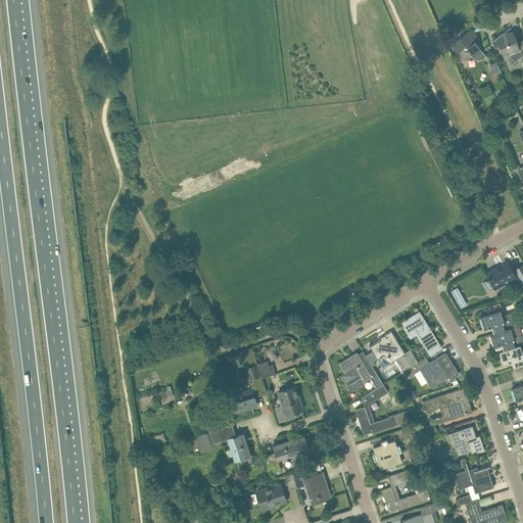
[(438,25),(442,33),(447,31),(443,22),(438,25)]
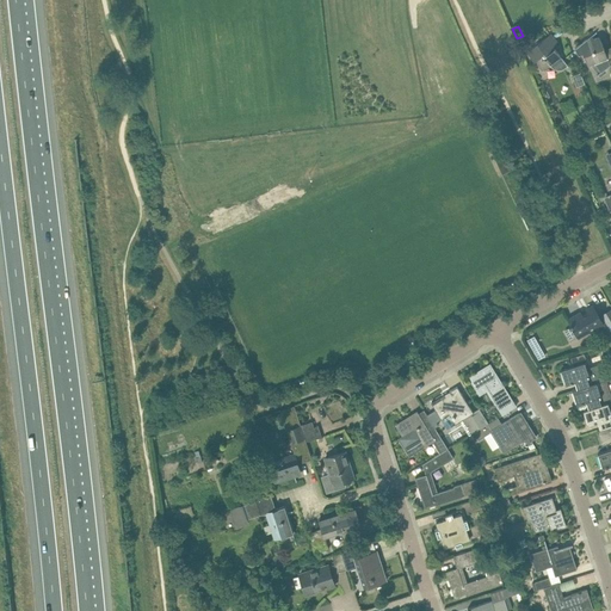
[(551,34),(541,42),(528,53),(542,71),(550,65),(555,69),(557,69),(560,69),(562,68),(565,67),(568,65),(560,56),(554,48),(553,49),(550,47),(557,42),(551,34)]
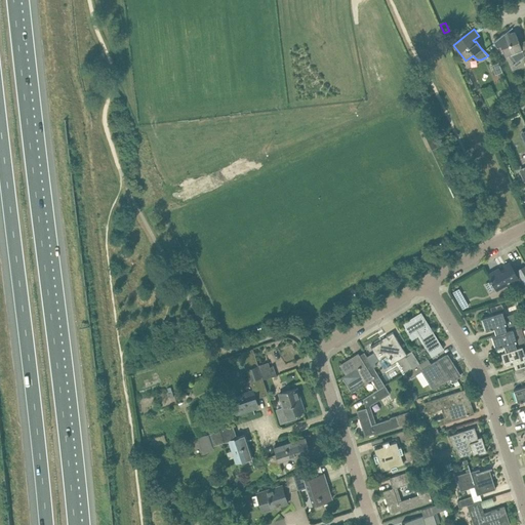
[(507,32),(493,41),(496,44),(497,46),(499,44),(503,56),(508,54),(511,53),(516,61),(519,59),(524,55),(519,42),(518,41),(515,31),(508,34),(507,32)]
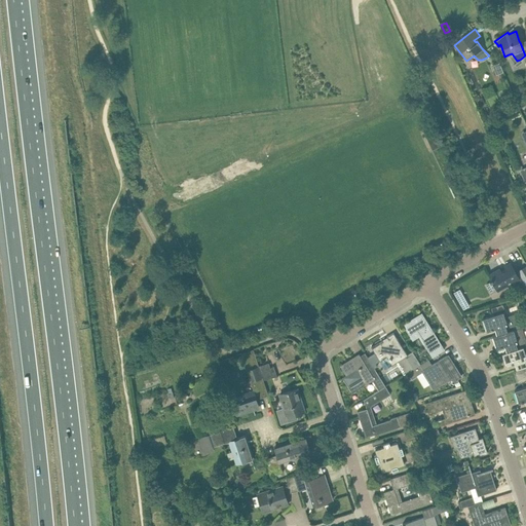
[(496,75),(503,72),(499,63),(493,66),(496,75)]
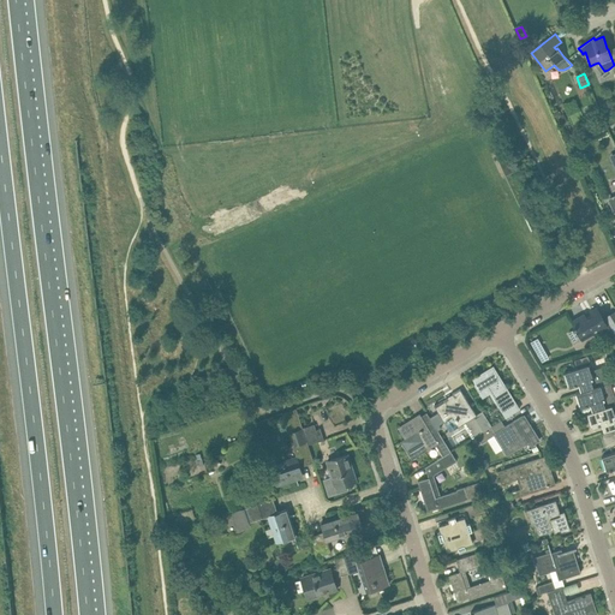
[(505,175),(515,171),(507,150),(496,156),(505,175)]
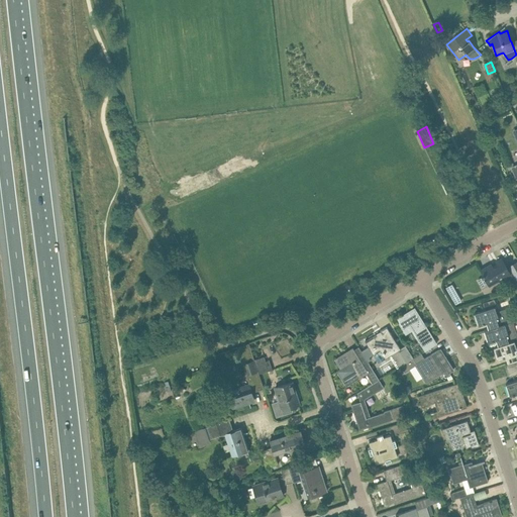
[(466,197),(471,194),(467,186),(461,188),(466,197)]
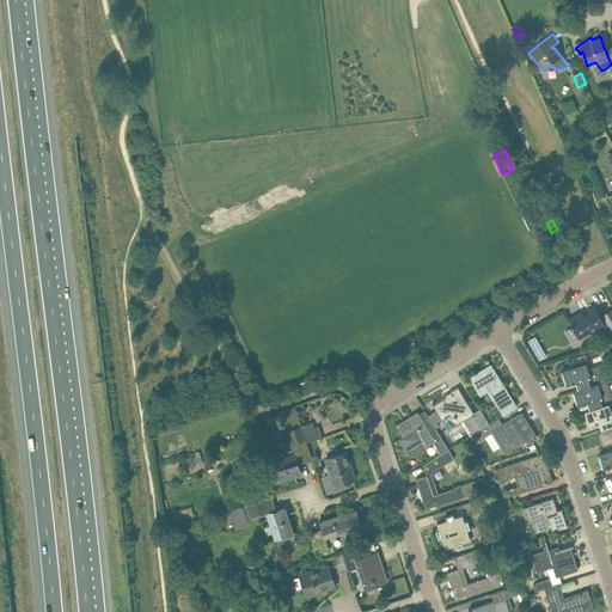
[(573,326),(579,337),(604,323),(593,306),(569,319),(573,324),(570,325),(571,328),(573,326)]
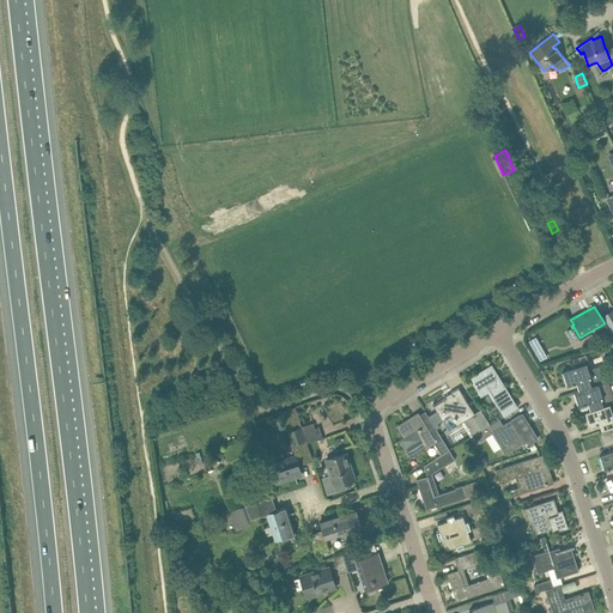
[(602,315),(608,325),(600,329),(606,339),(612,334),(612,309),(602,315)]
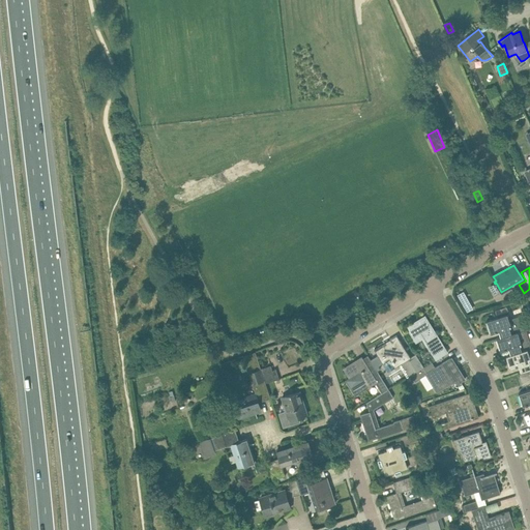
[(469,302),(464,304),(467,312),(472,308),(469,302)]
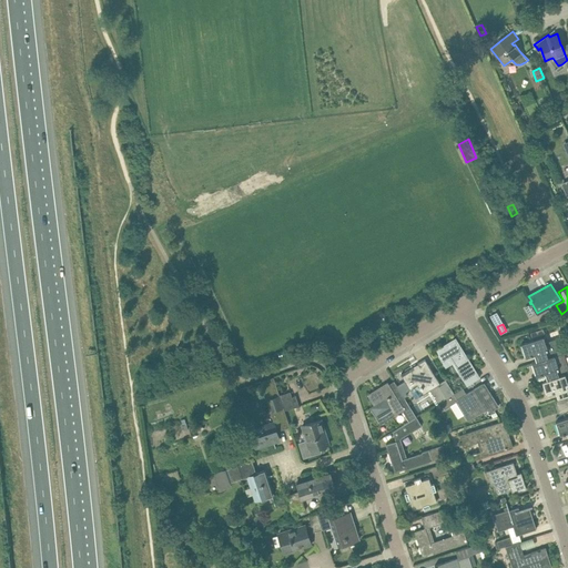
[(521,344),(526,357),(538,353),(540,359),(540,361),(554,355),(554,356),(567,351),(567,342),(559,346),(556,338),(545,342),(543,336),(521,344)]
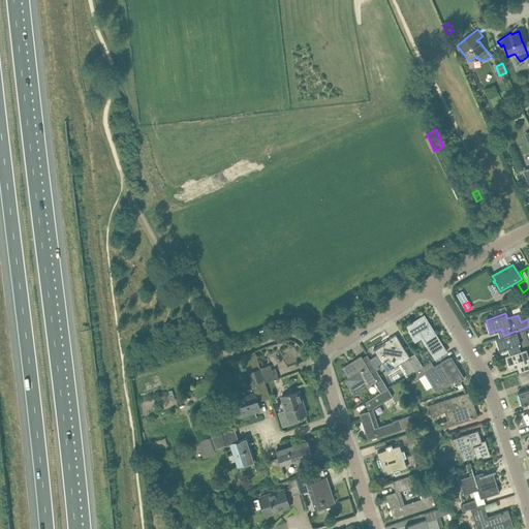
[(424,335),(430,343),(427,345),(435,360),(438,358),(434,352),(443,346),(424,315),(418,318),(405,327),(410,335),(414,341),(424,335)]
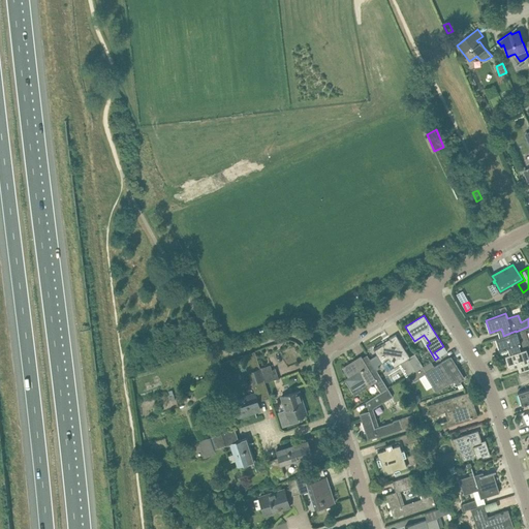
[(495,338),(499,350),(510,346),(512,352),(514,353),(526,349),(527,348),(524,339),(528,337),(525,329),(528,327),(516,332),(516,331),(503,336),(503,335),(495,338)]
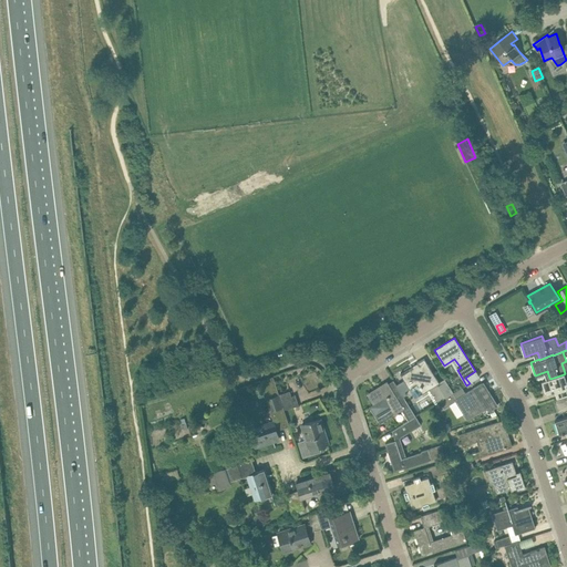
[(416,363),(418,364),(401,375),(414,398),(436,384),(445,398),(449,395),(453,393),(444,379),(439,382),(424,359),(416,363)]
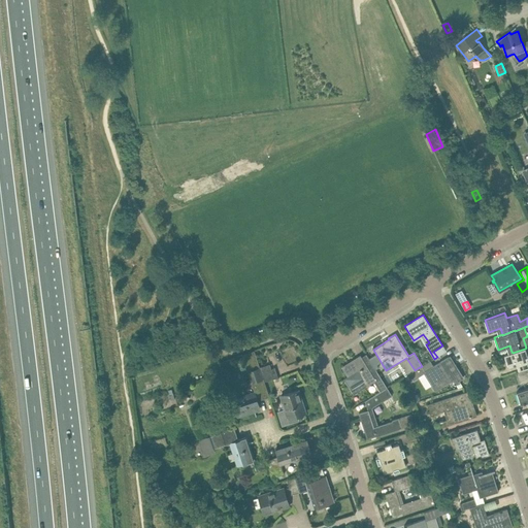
[(254,349),(243,352),(257,392),(259,398),(268,395),(268,397),(269,397),(254,349)]
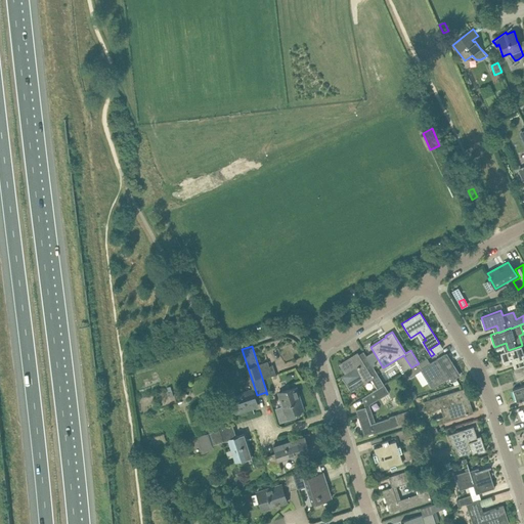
[(500,351),(505,364),(516,360),(518,366),(523,364),(523,349),(522,350),(521,346),(509,350),(508,349),(500,351)]
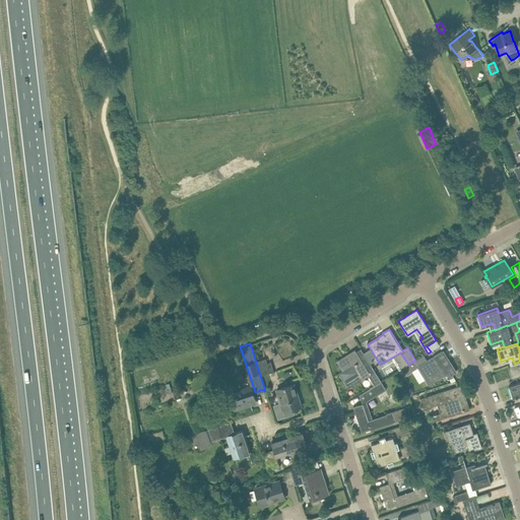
[(343,371),(339,373),(343,380),(356,372),(362,379),(369,375),(375,385),(381,382),(366,358),(361,361),(354,350),(346,355),(347,356),(339,363),(338,361),(337,361),(343,371)]
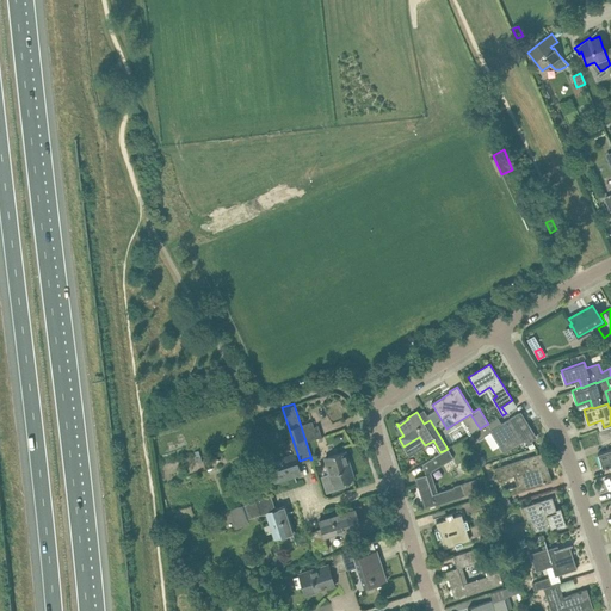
[(491,431),(504,451),(525,438),(528,442),(536,437),(529,425),(526,426),(519,414),(491,431)]
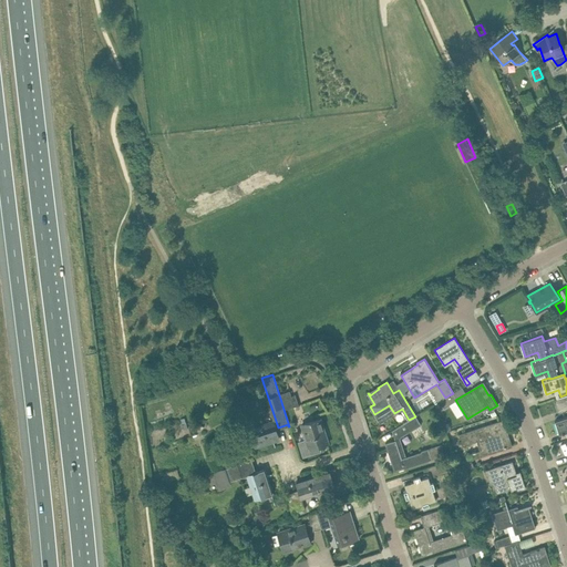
[(284,410),(299,405),(295,394),(280,399),(281,402),(284,410)]
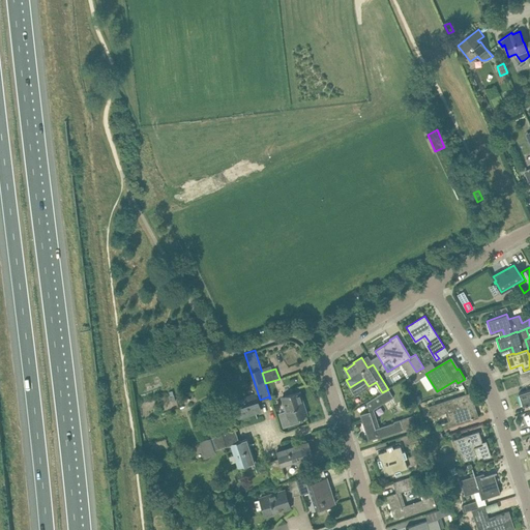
[(518,373),(522,385),(529,382),(529,369),(524,371),(518,373)]
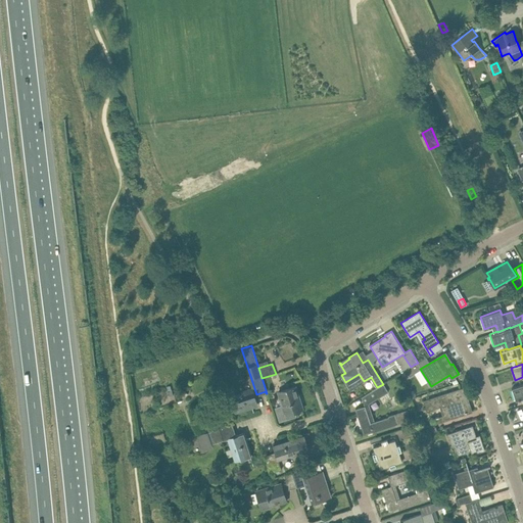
[(411,367),(401,373),(403,380),(418,371),(414,365),(411,367)]
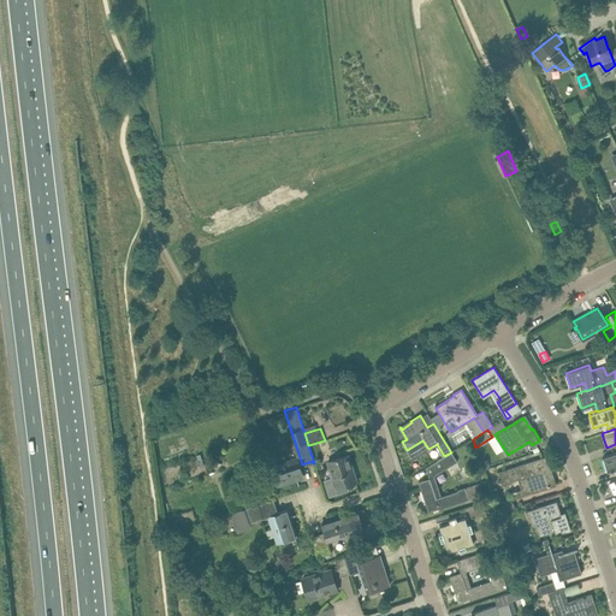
[(426,468),(430,478),(419,481),(428,511),(484,495),(480,483),(457,490),(457,491),(439,497),(433,477),(457,462),(451,452),(444,456),(426,468)]
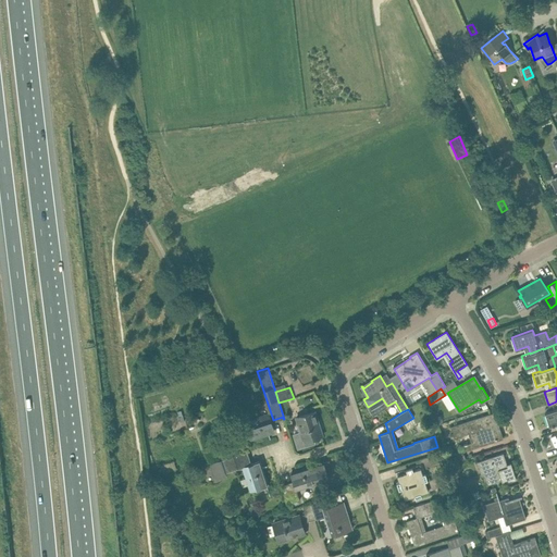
[(549,426),(556,423),(556,409),(545,413),(549,426)]
